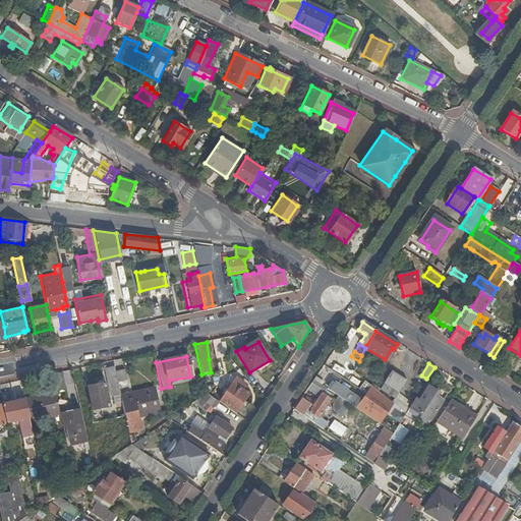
[(104,370),(107,387),(110,387),(117,385),(115,372),(114,368),(104,370)]
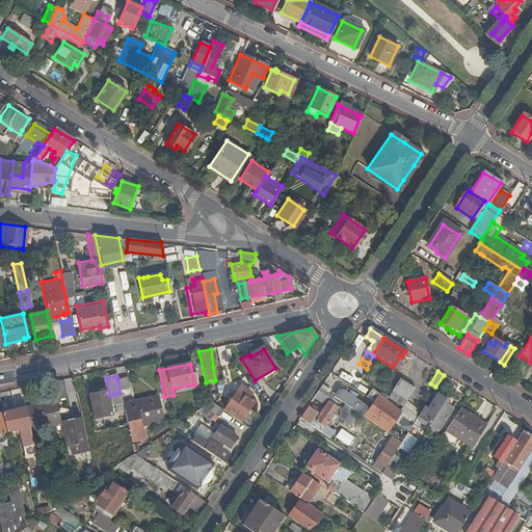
[(126,378),(117,380),(120,393),(129,391),(126,378)]
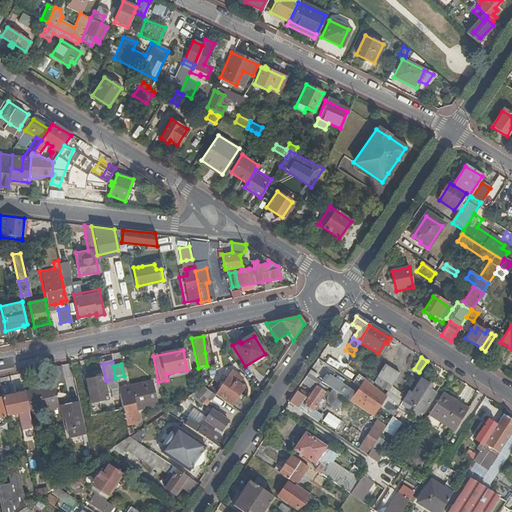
[(400,374),(385,364),(378,375),(393,384),(400,374)]
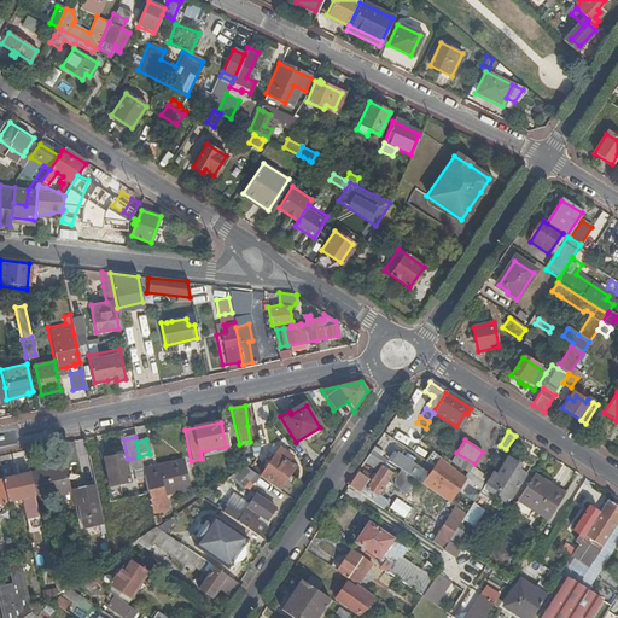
[(281,461),(286,455),(277,450),(260,476),(279,489),(292,470),(281,461)]
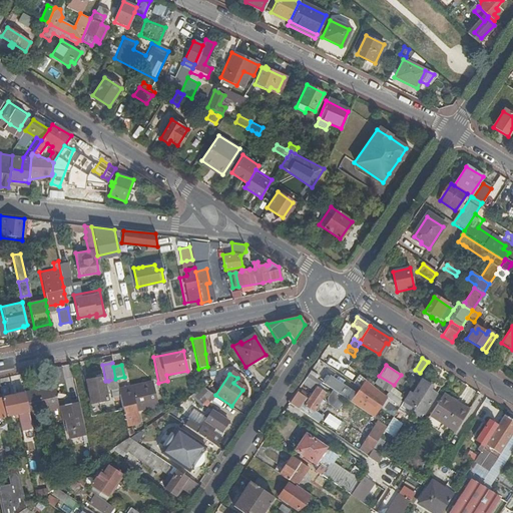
[(379,376),(375,382),(390,392),(391,390),(394,385),(379,376)]
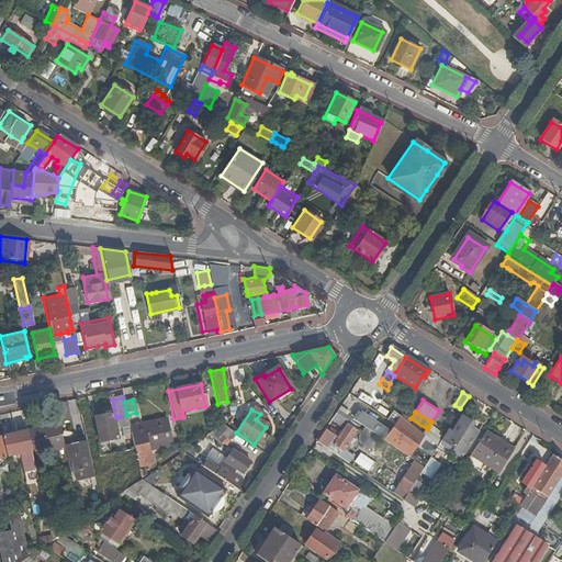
[(98,442),(116,438),(112,415),(97,418),(92,418),(98,442)]
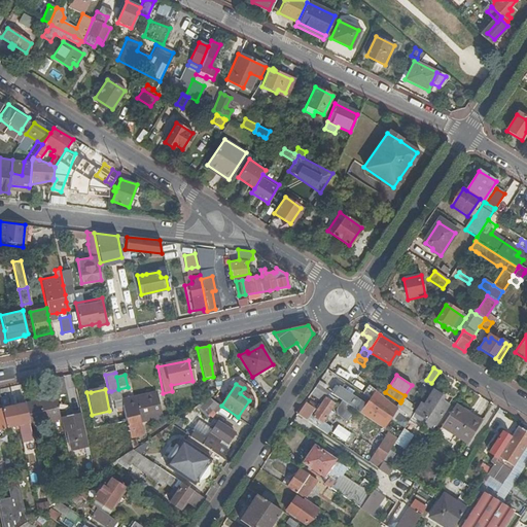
[(112,399),(114,398),(119,422),(126,421),(126,420),(124,415),(121,401),(118,389),(111,391),(112,399)]
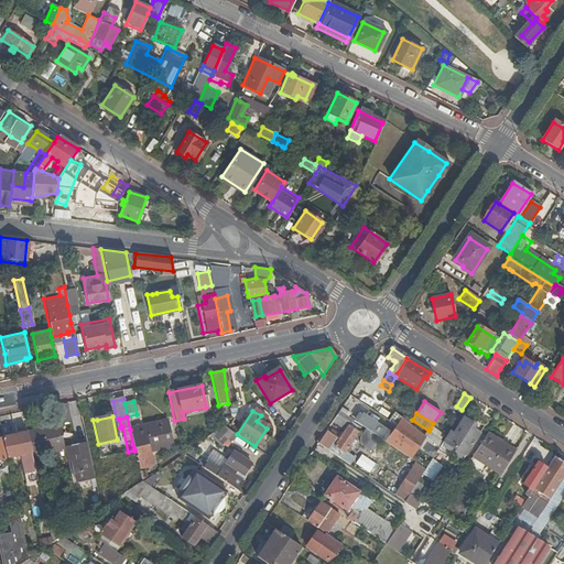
[(360,416),(356,423),(361,426),(367,431),(370,433),(375,426),(360,416)]
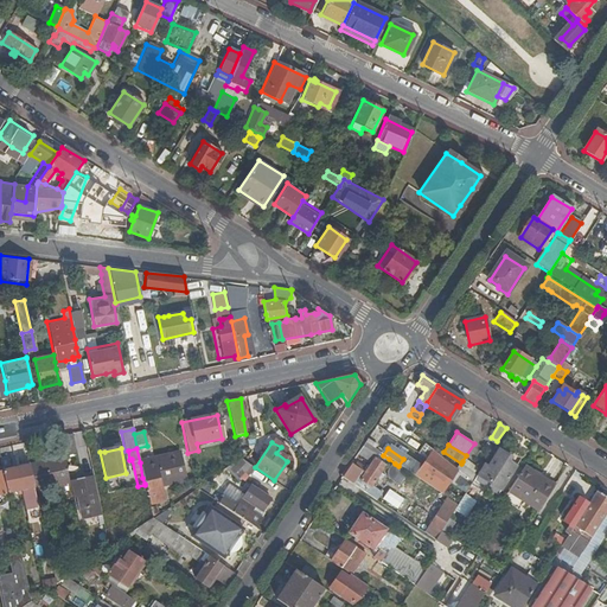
[(443,452),(441,455),(459,467),(461,464),(443,452)]
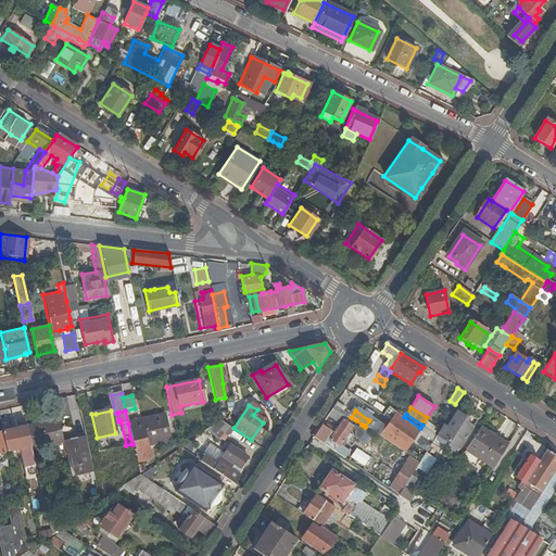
[(442,426),(438,432),(436,436),(457,450),(472,427),(466,422),(467,421),(456,415),(446,429),(442,426)]
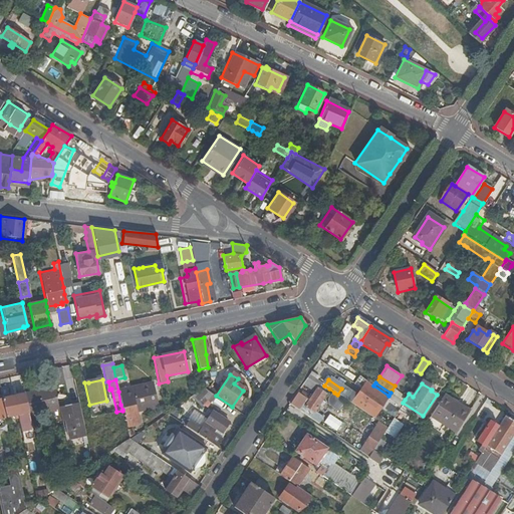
[(152,384),(118,392),(120,405),(154,398),(152,384)]
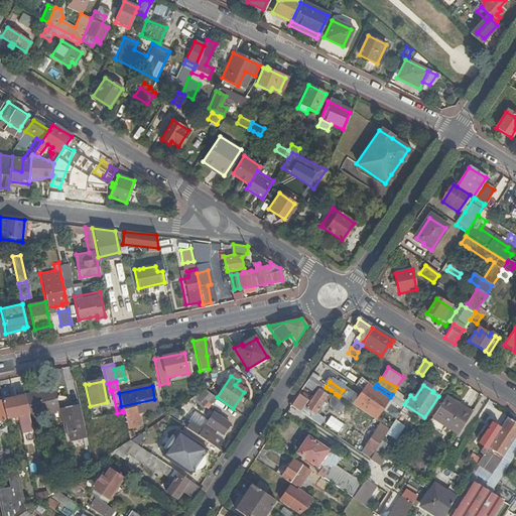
[(297,395),(290,406),(307,418),(316,423),(318,419),(313,416),(328,396),(327,395),(318,390),(317,390),(309,402),(306,401),(308,397),(303,394),(300,397),(297,395)]
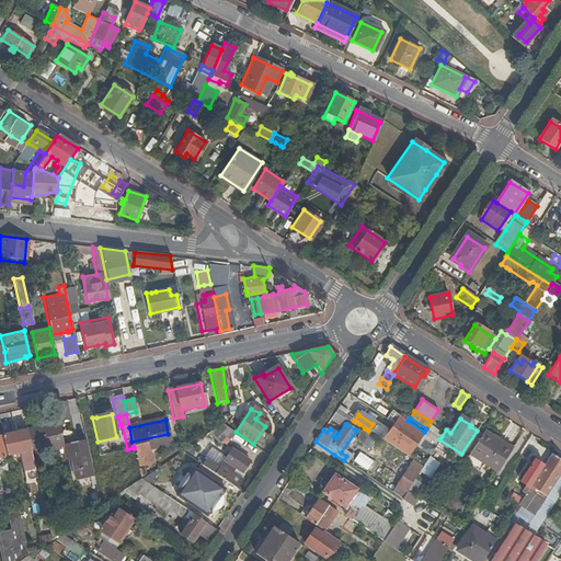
[(58,425),(26,433),(30,449),(31,455),(47,451),(48,456),(65,453),(64,448),(58,425)]
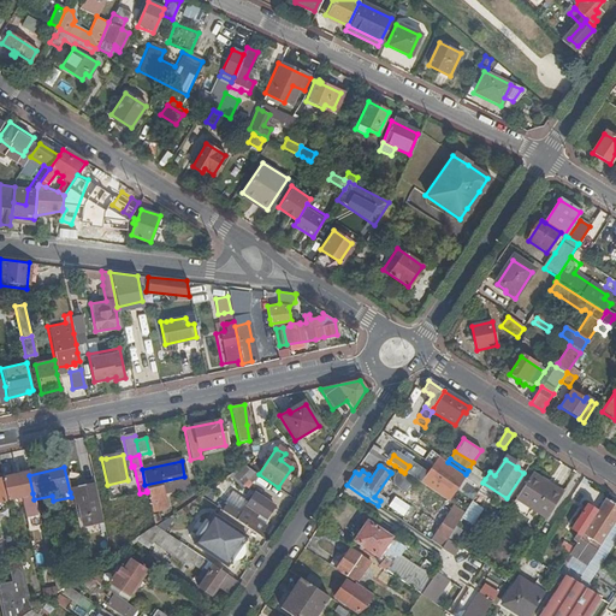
[(227,477),(240,490),(254,474),(243,467),(227,477)]
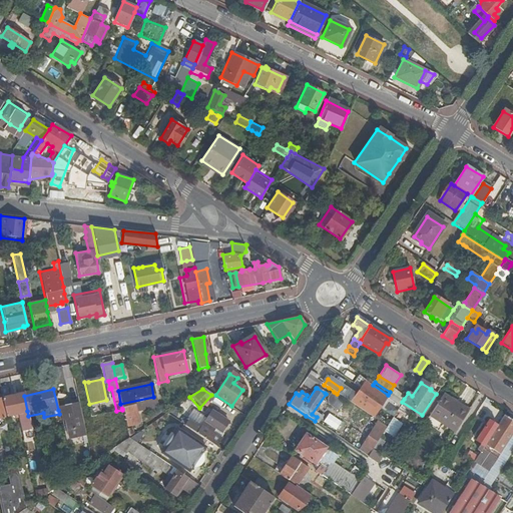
[(383,401),(367,390),(356,404),(374,416),(383,401)]
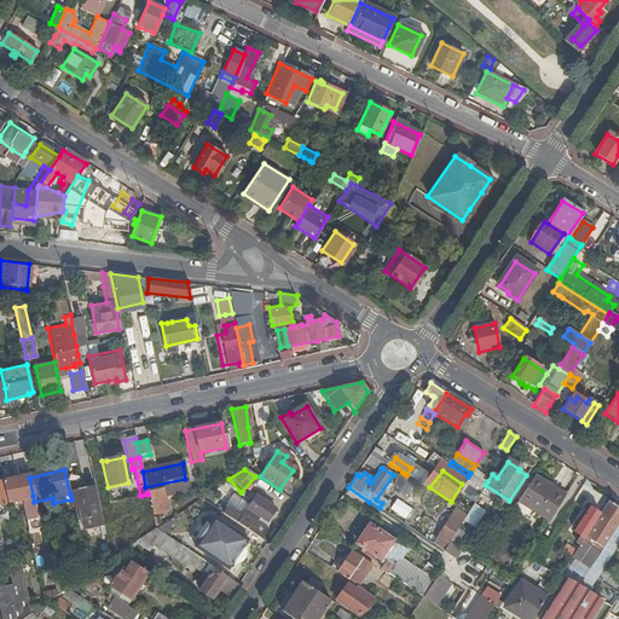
[(470,473),(468,476),(484,487),(485,485),(487,481),(472,470),(470,473)]
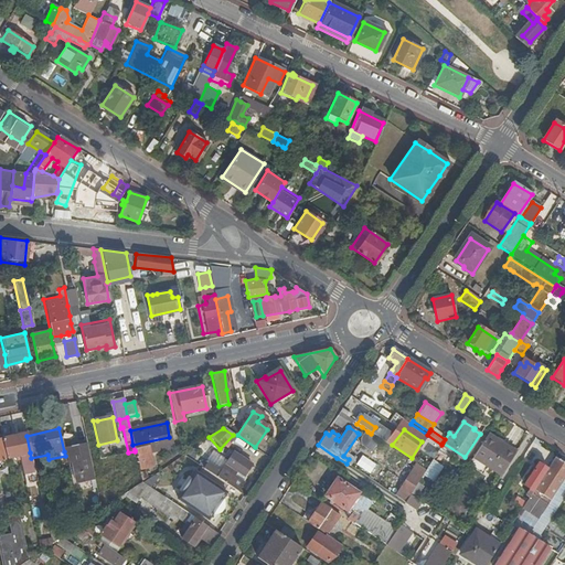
[(363,437),(373,444),(377,438),(371,434),(368,432),(363,437)]
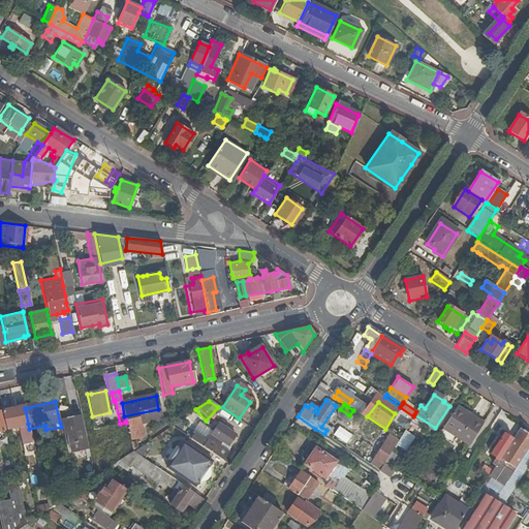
[(24,405),(12,408),(18,431),(22,430),(21,427),(23,427),(22,425),(28,424),(25,408),(24,405)]
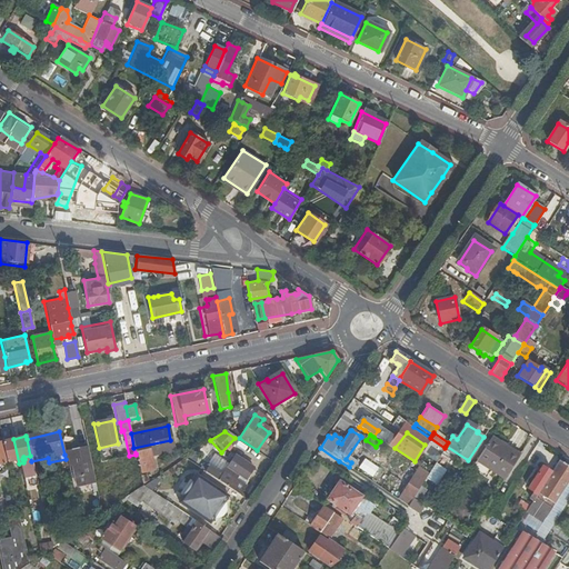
[(508,449),(490,438),(476,461),(505,479),(519,456),(508,449)]
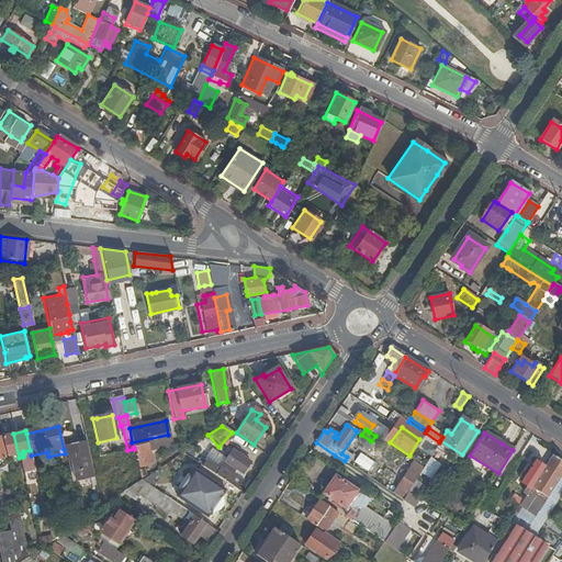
[(13,434),(1,436),(6,456),(12,453),(13,456),(14,456),(15,458),(19,458),(13,434)]
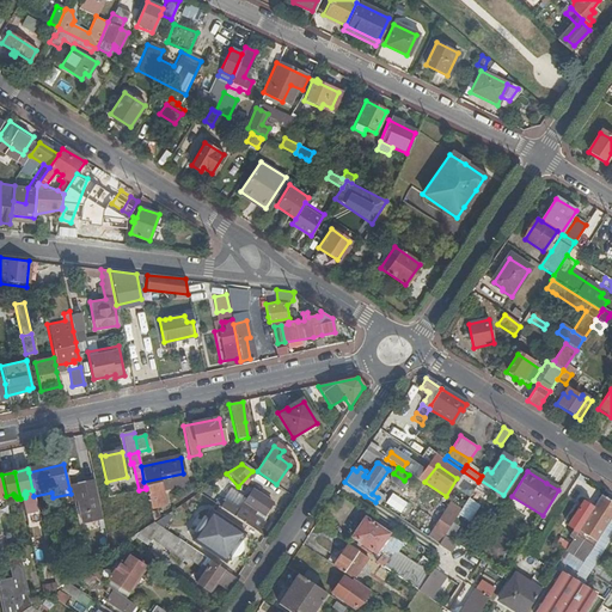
[(184,481),(183,473),(144,482),(146,488),(158,485),(159,485),(184,481)]
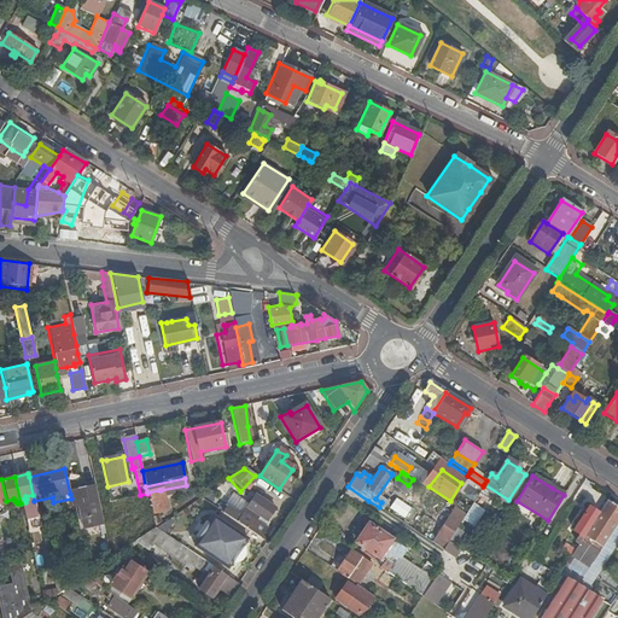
[(340,496),(362,511),(368,501),(348,487),(340,496)]
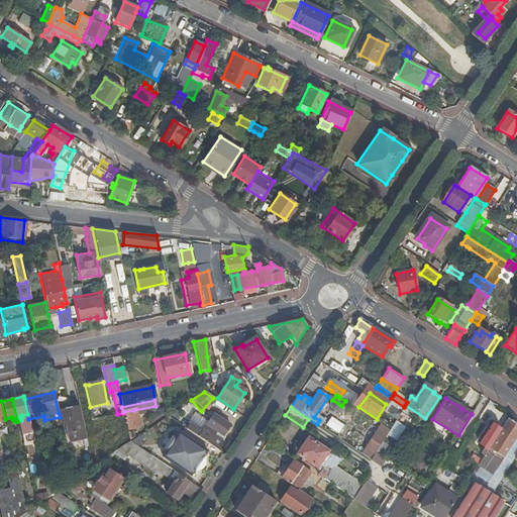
[(59,413),(60,417),(62,424),(64,424),(68,442),(84,439),(78,409),(59,413)]
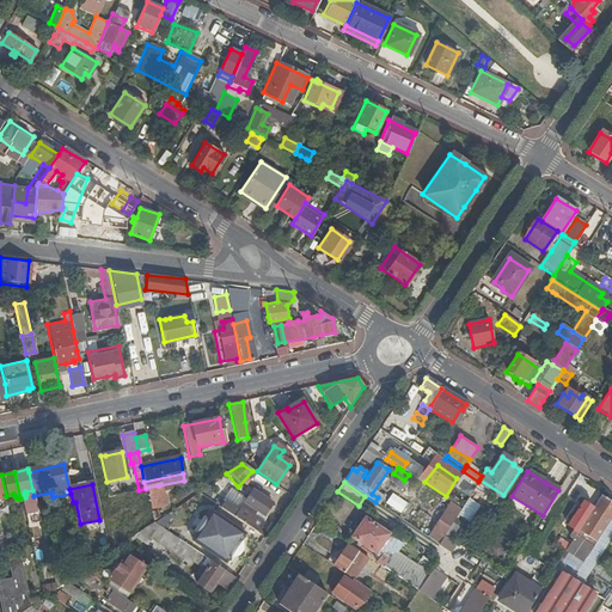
[(146,488),(146,489),(150,509),(163,507),(159,485),(158,485),(146,488)]
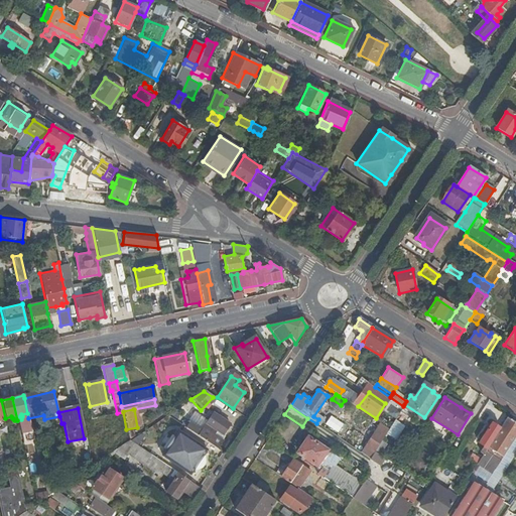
[(191,412),(191,413),(204,421),(205,420),(191,412)]
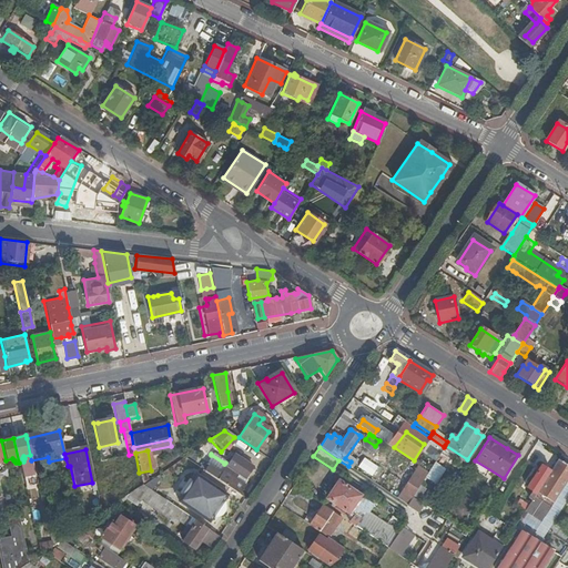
[(211,455),(203,466),(205,468),(216,475),(224,464),(211,455)]
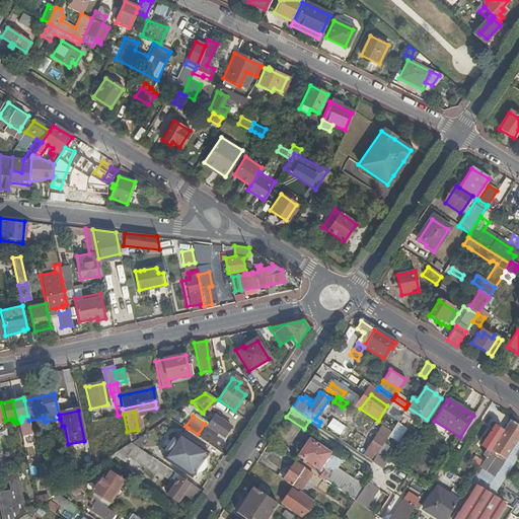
[(206,423),(205,424),(223,437),(229,428),(211,416),(206,423)]
